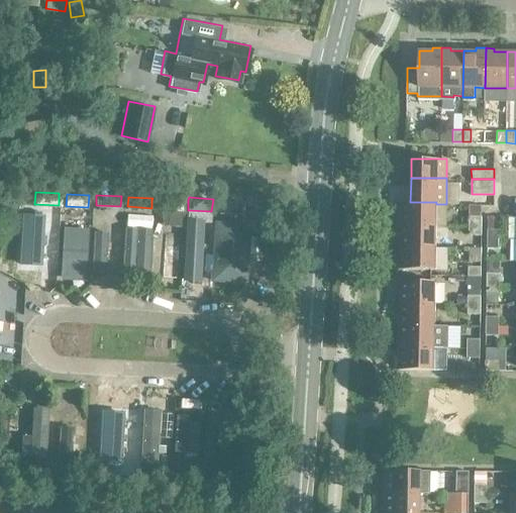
[(158,199),(158,208),(181,209),(181,200),(158,199)]
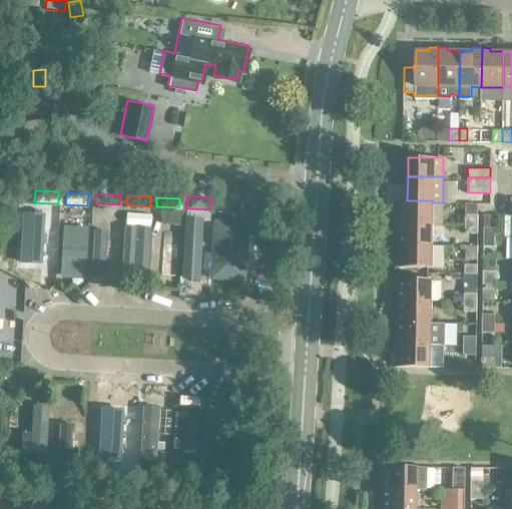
[(241,199),(217,197),(216,210),(241,211),(241,202),(241,199)]
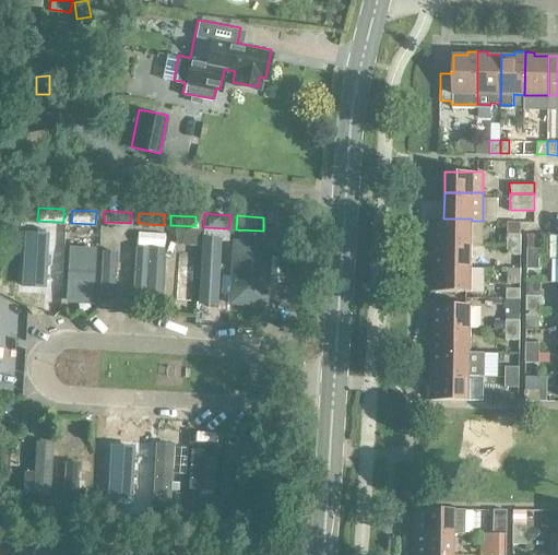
[(434,219),(434,239),(472,240),(472,221),(472,219),(443,219),(434,219)]
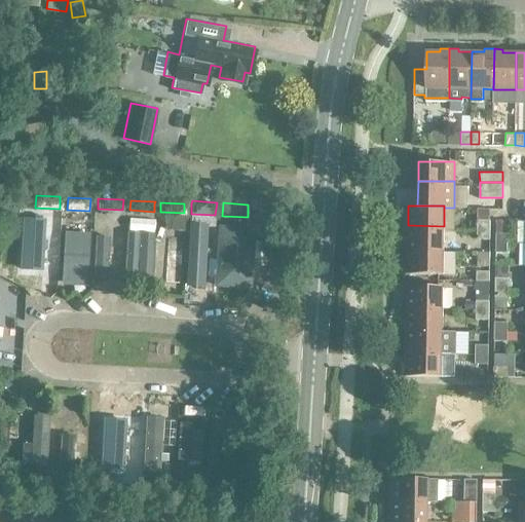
[(23,213),(21,262),(44,264),(46,215),(23,213)]
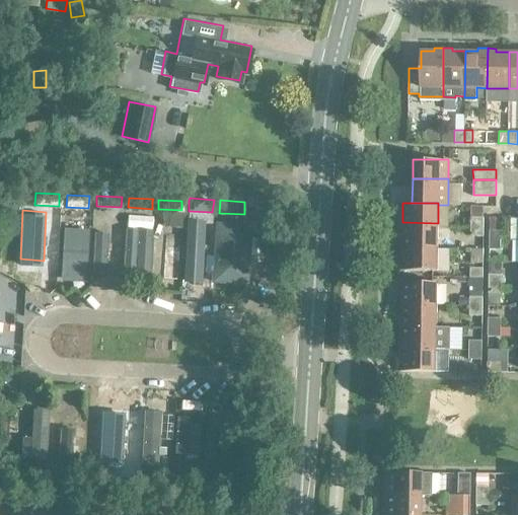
[(120,232),(120,214),(108,214),(108,232),(120,232)]
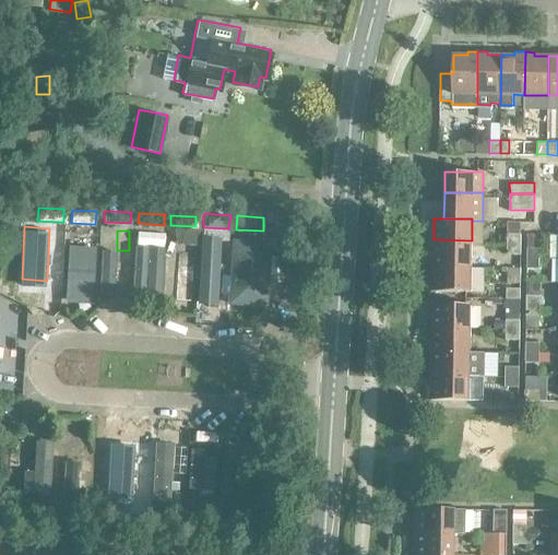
[(200,235),(194,318),(204,327),(212,318),(221,327),(226,322),(227,304),(232,237),(200,235)]
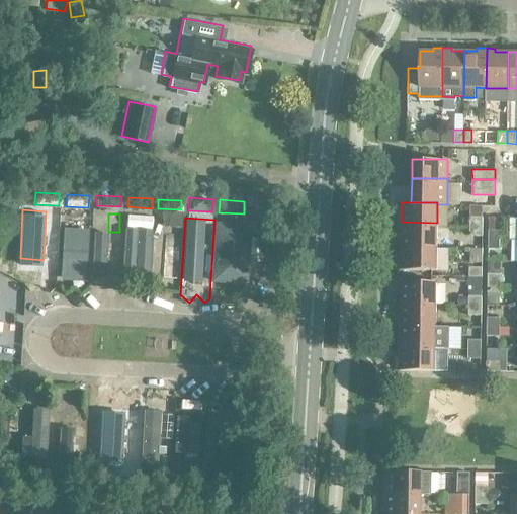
[(251,222),(214,220),(210,281),(247,282),(251,222)]
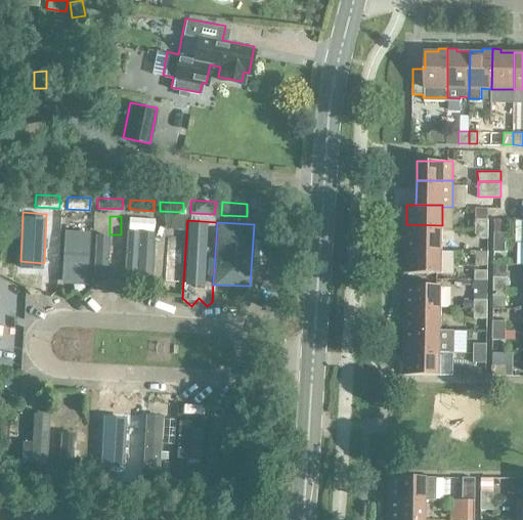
[(442,225),(406,224),(405,246),(442,246),(442,225)]
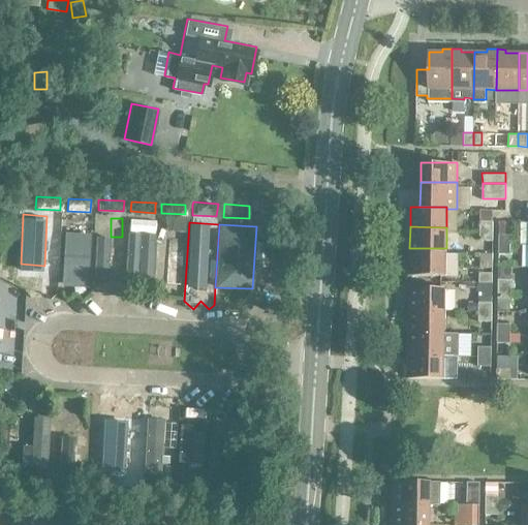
[(493,227),(479,227),(479,240),(492,240),(493,227)]
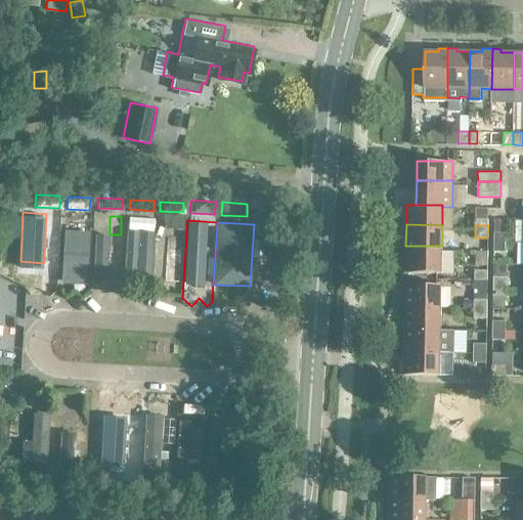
[(63,227),(60,277),(86,279),(89,229),(63,227)]
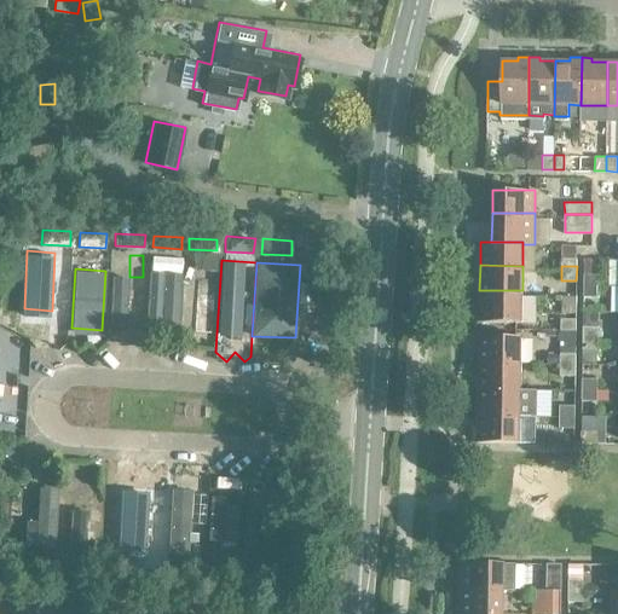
[(182,272),(148,272),(146,319),(152,322),(160,320),(160,325),(168,329),(179,325),(182,273),(182,272)]
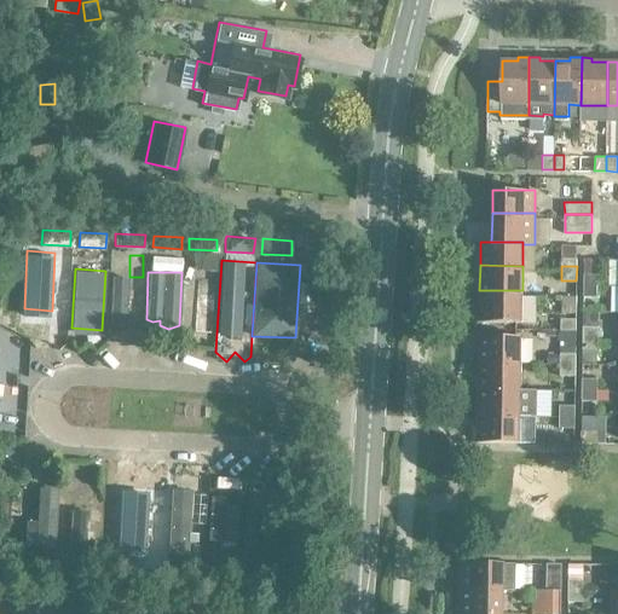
[(111,274),(109,322),(126,323),(128,274),(111,274)]
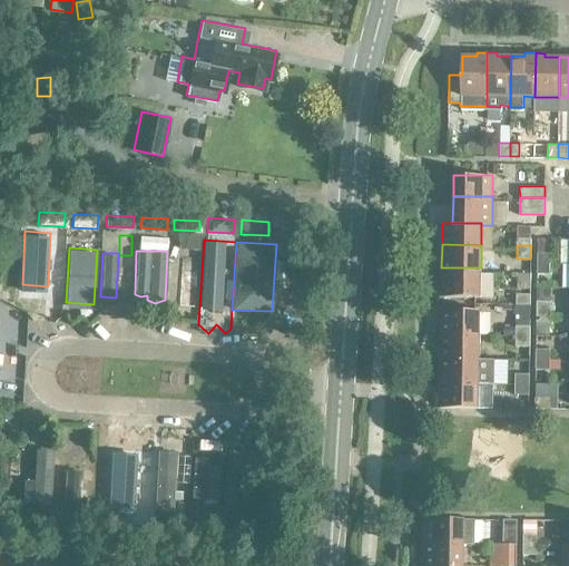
[(551,261),(537,261),(537,273),(551,273),(551,261)]
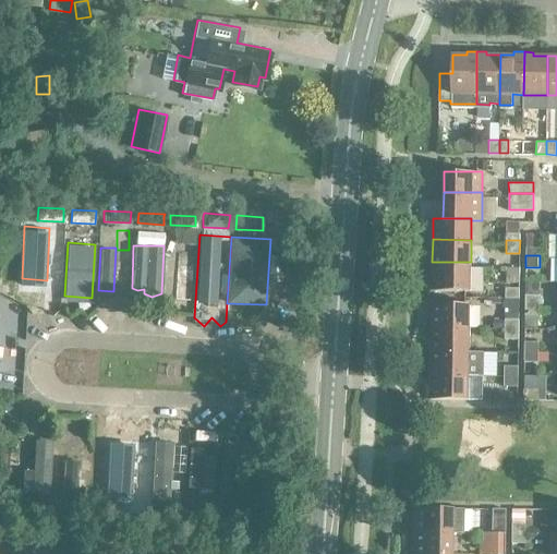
[(471,262),(432,262),(432,290),(470,290),(471,262)]
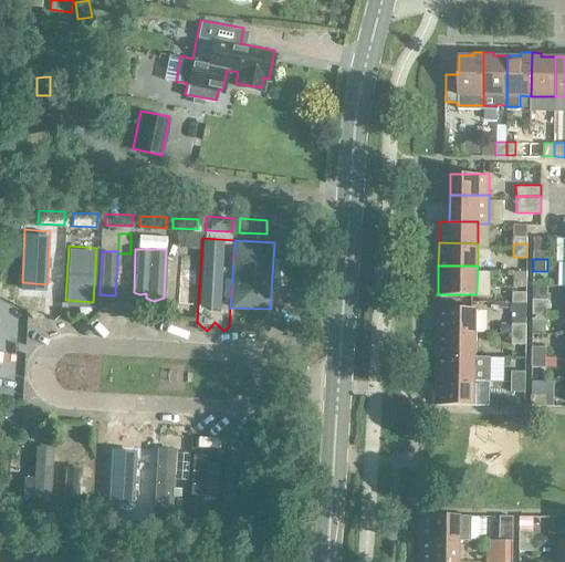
[(513,302),(526,302),(526,288),(513,288),(513,302)]
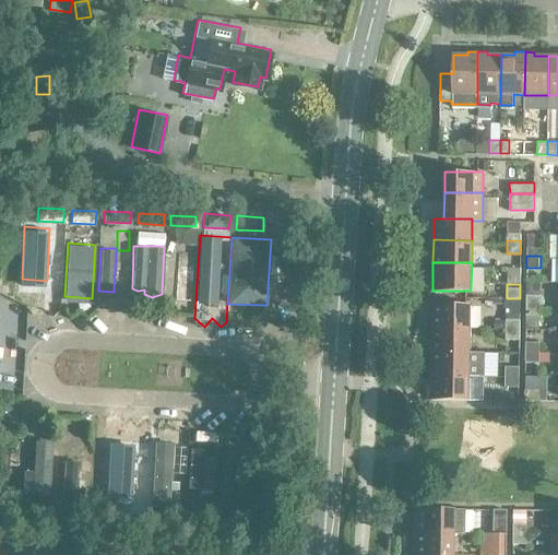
[(527,292),(526,305),(541,305),(541,292),(527,292)]
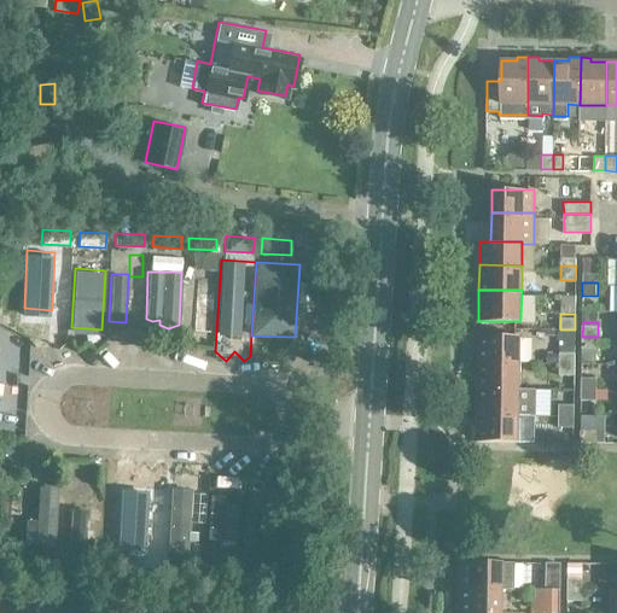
[(575,330),(560,330),(560,343),(575,343),(575,330)]
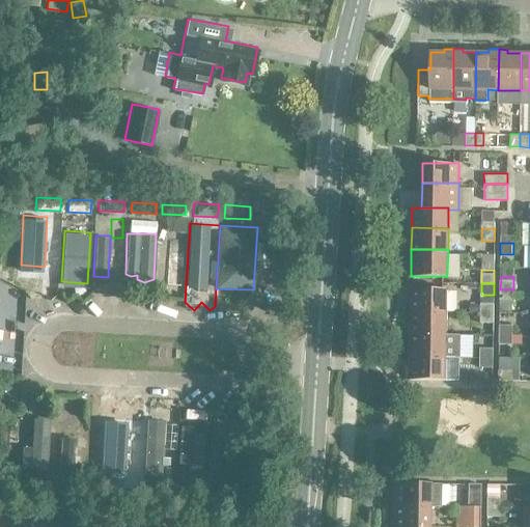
[(411,288),(410,311),(447,312),(447,288),(411,288)]
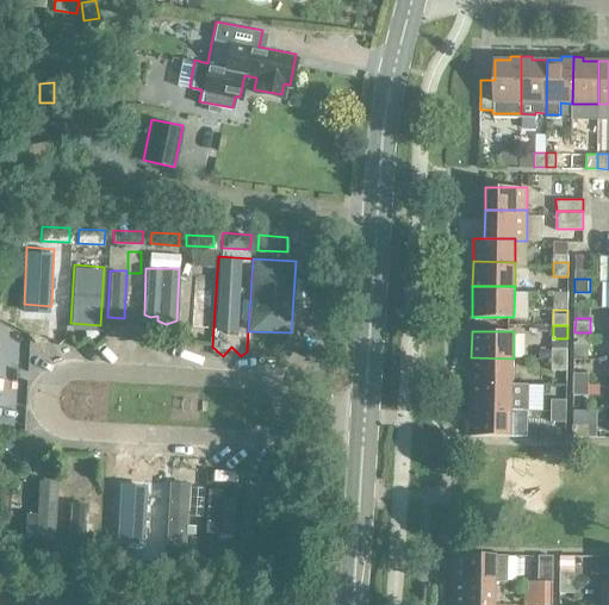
[(590,332),(575,332),(575,342),(590,343),(590,332)]
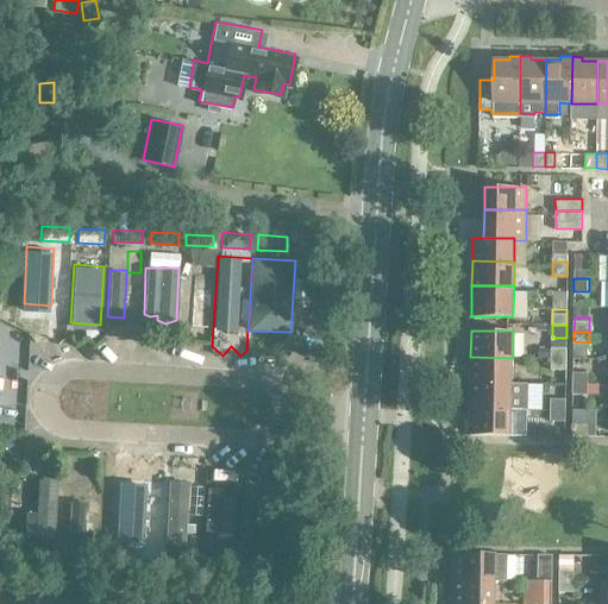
[(551,343),(551,358),(566,358),(566,344),(551,343)]
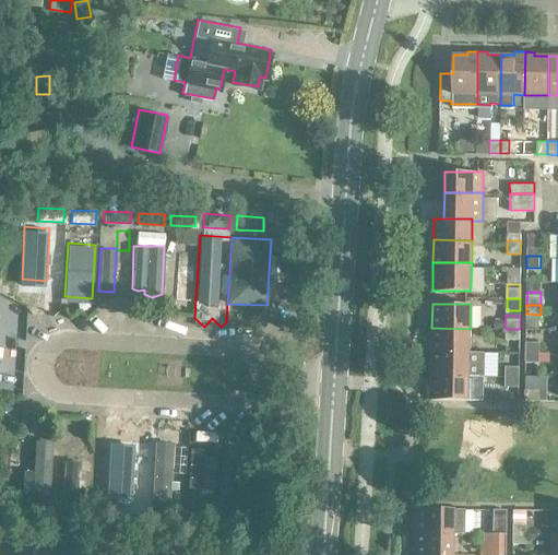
[(471,329),(431,328),(431,352),(470,352),(471,329)]
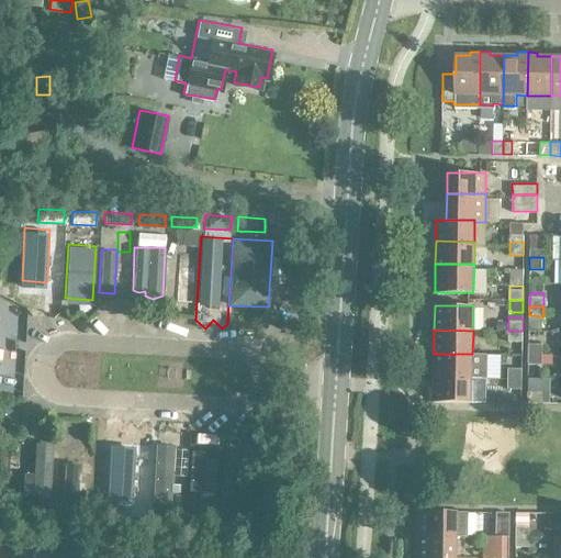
[(528,350),(542,350),(542,341),(528,341),(528,350)]
